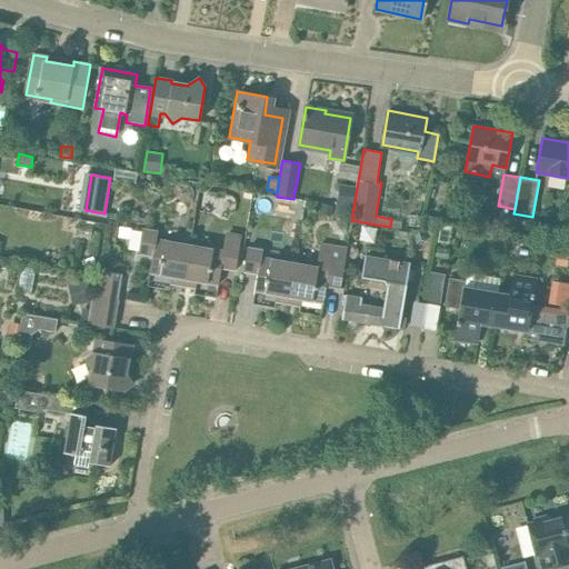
[(339,185),(336,207),(352,209),(356,187),(339,185)]
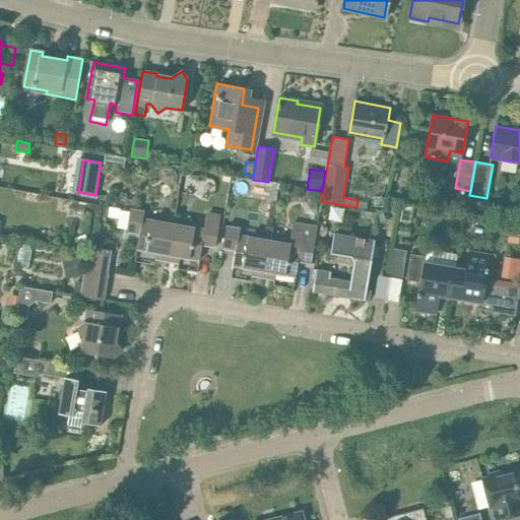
[(305,188),(295,185),(293,195),(303,197),(305,188)]
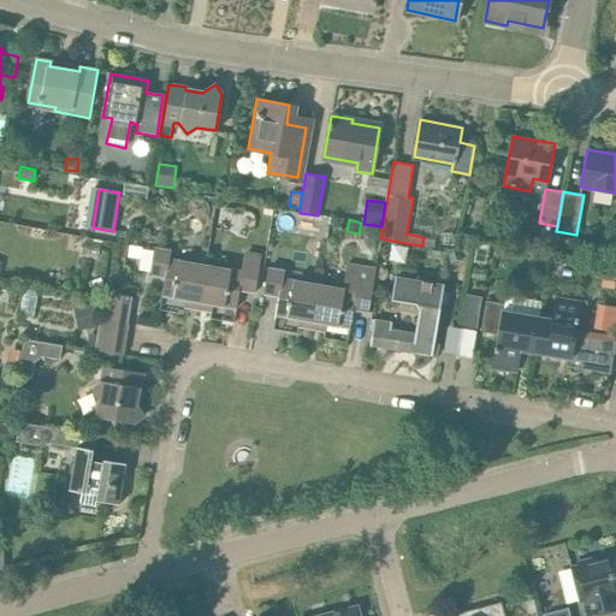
[(461,234),(458,248),(472,250),(474,236),(461,234)]
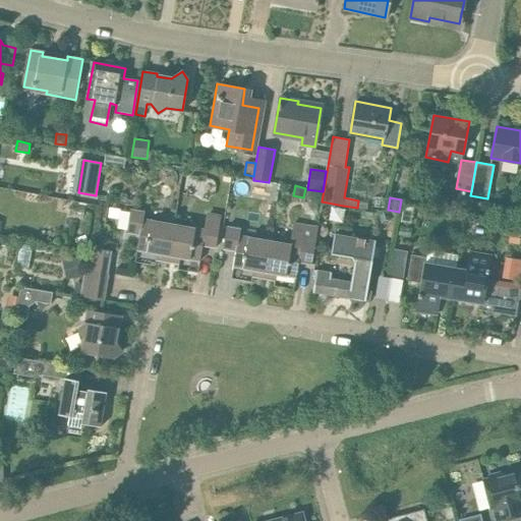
[(124,233),(138,236),(136,250),(156,253),(155,259),(167,262),(173,224),(141,219),(142,212),(129,209),(124,233)]
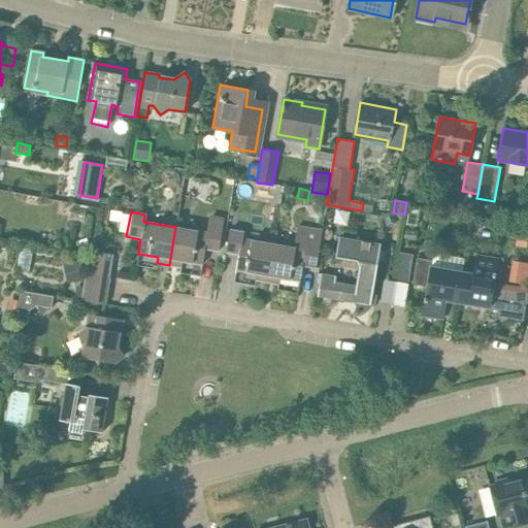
[(205,232),(175,227),(169,265),(182,267),(183,261),(202,265),(204,250),(218,251),(224,220),(208,217),(205,232)]
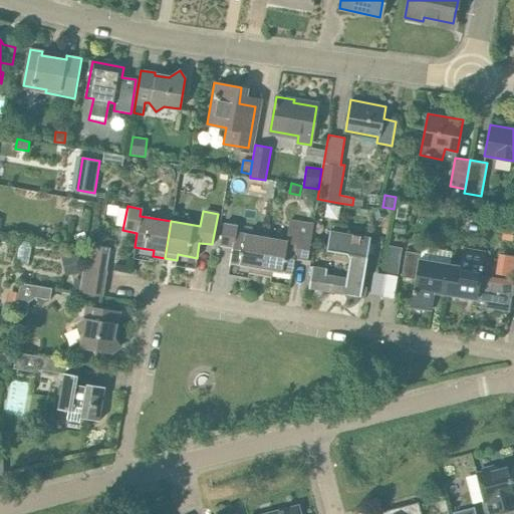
[(266,237),(259,275),(272,278),(273,271),(292,275),(295,258),(307,260),(314,224),(289,220),(286,241),(266,237)]
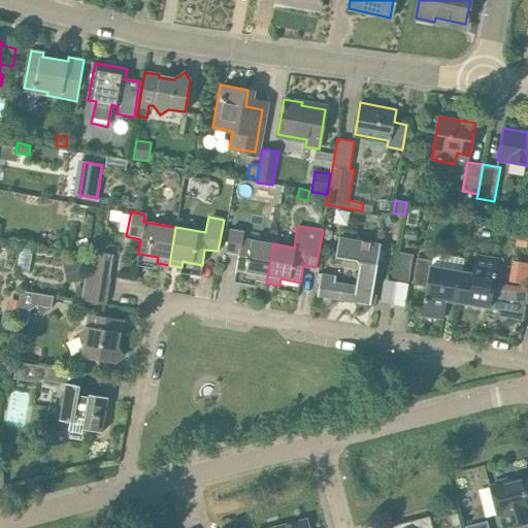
[(255,281),(266,283),(273,243),(242,238),(243,233),(230,230),(226,253),(240,255),(237,271),(256,274),(255,281)]
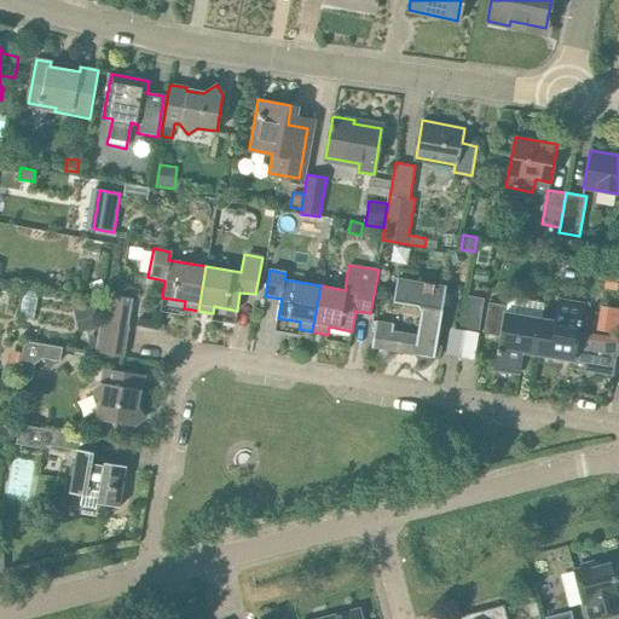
[(445,285),(395,278),(392,301),(415,305),(421,312),(417,335),(392,331),(393,324),(375,320),(370,347),(434,358),(443,302),(447,304),(450,290),(445,289),(445,285)]
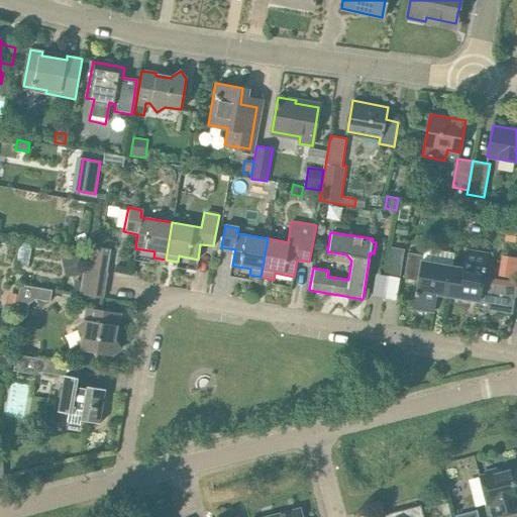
[(85,272),(81,294),(104,298),(113,248),(89,245),(85,272)]
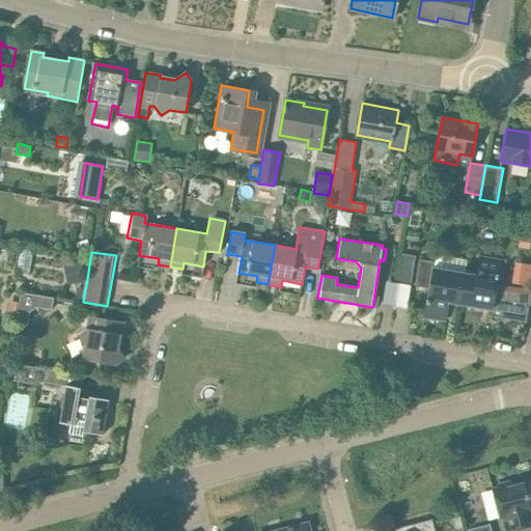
[(449,302),(458,304),(464,273),(434,268),(435,261),(418,258),(414,285),(429,287),(424,314),(446,318),(449,302)]
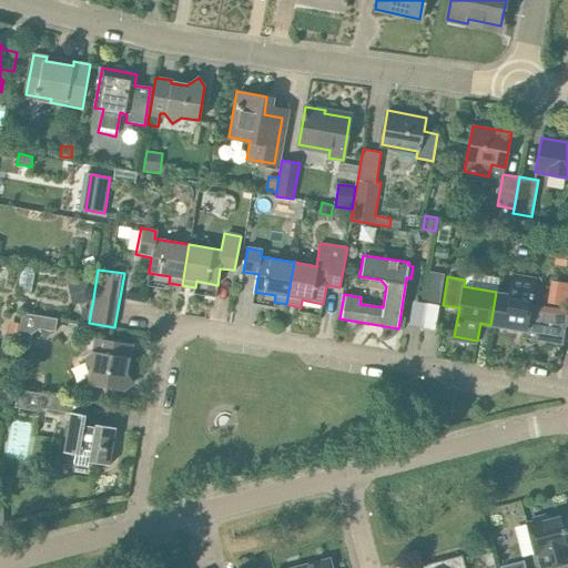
[(529,308),(535,280),(511,276),(508,294),(496,292),(490,325),(526,331),(525,338),(540,341),(545,311),(529,308)]
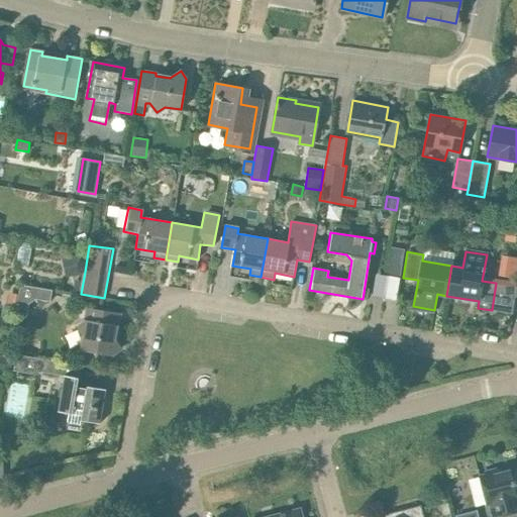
[(68,276),(85,272),(80,252),(63,257),(68,276)]
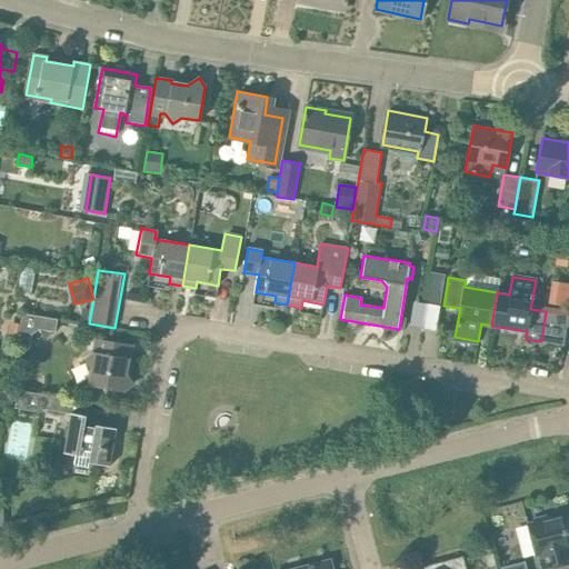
[(40,330),(56,333),(58,320),(27,315),(21,320),(17,349),(29,351),(31,337),(40,330)]
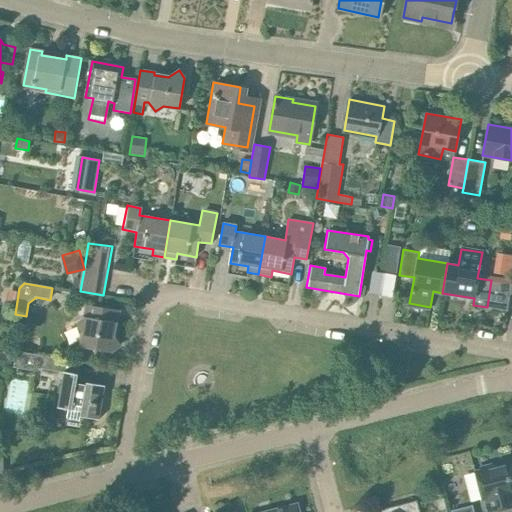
[(77,323),(83,331),(80,347),(110,352),(119,346),(113,336),(115,322),(117,323),(119,311),(87,305),(85,317),(77,323)]
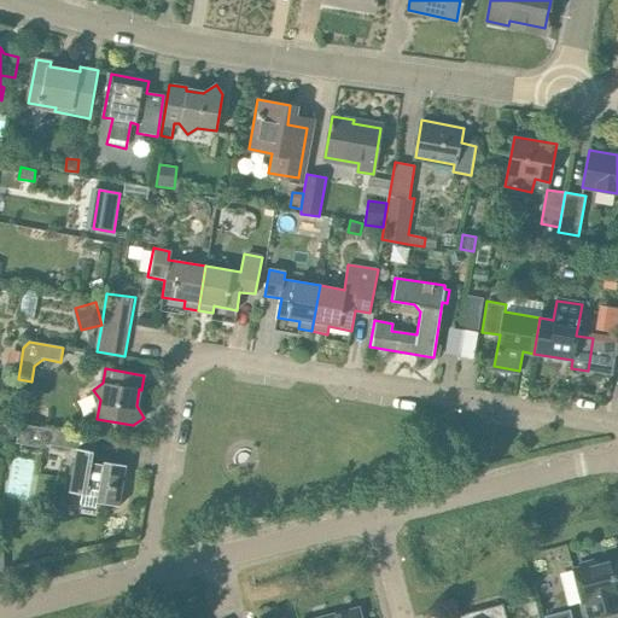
[(42,448),(44,443),(62,447),(64,431),(19,424),(16,443),(42,448)]
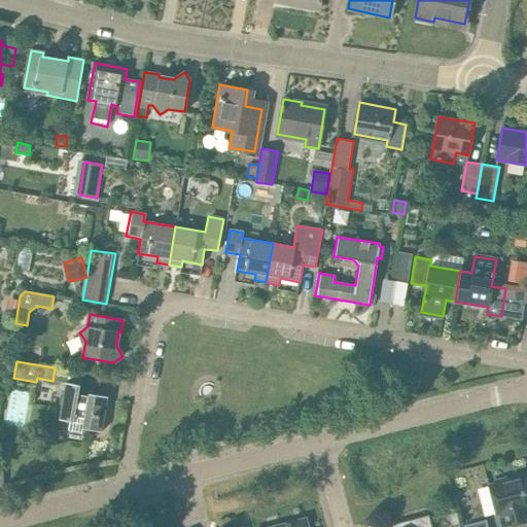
[(59,420),(70,422),(69,431),(81,433),(82,428),(102,432),(108,397),(89,393),(88,397),(77,395),(79,384),(65,382),(59,420)]
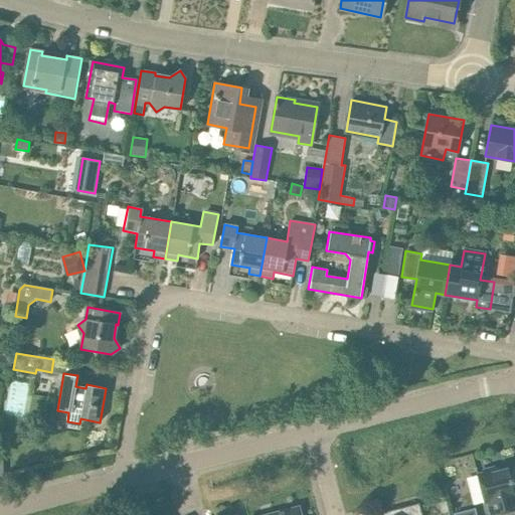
[(487,502),(490,514),(492,514),(495,514),(514,509),(514,464),(477,474),(485,503),(487,502)]
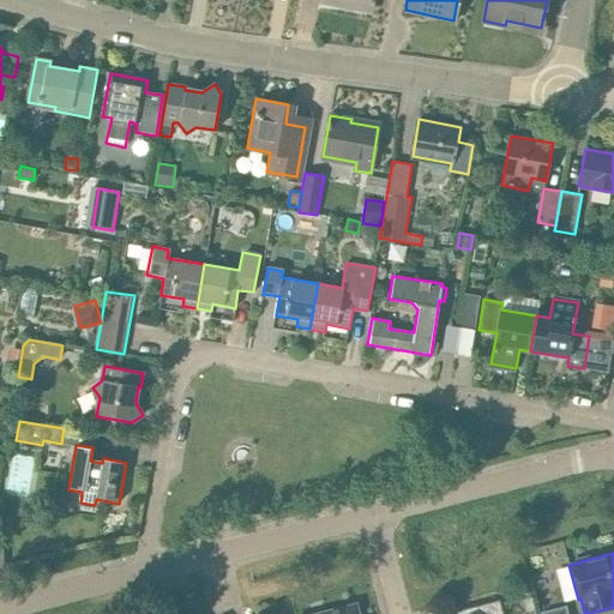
[(534,608),(530,594),(519,595),(523,611),(534,608)]
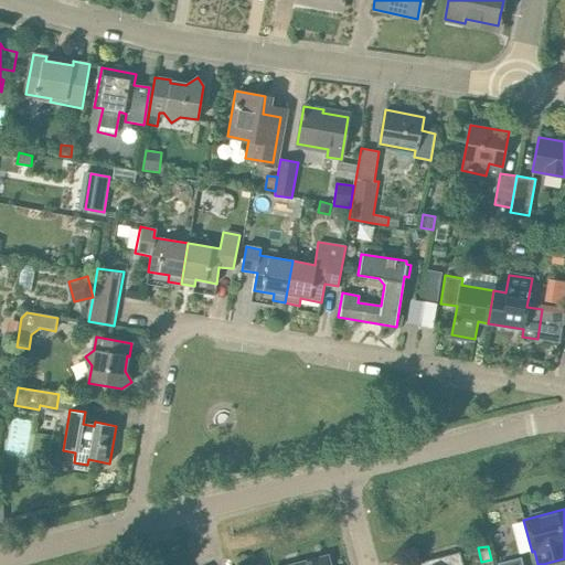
[(462,564),(459,552),(415,564),(462,564)]
